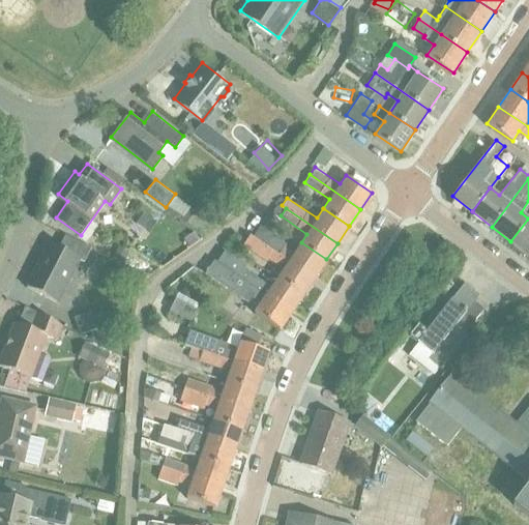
[(528,219),(510,241),(528,256),(528,219)]
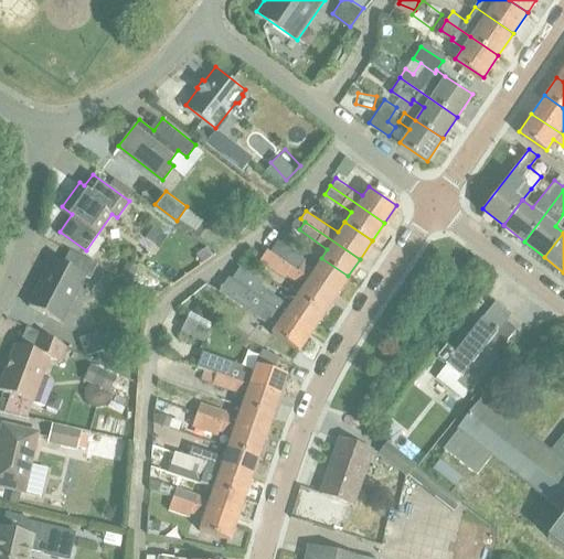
[(277,239),(269,250),(336,294),(348,276),(321,258),(314,269),(302,261),(306,258),(277,239)]
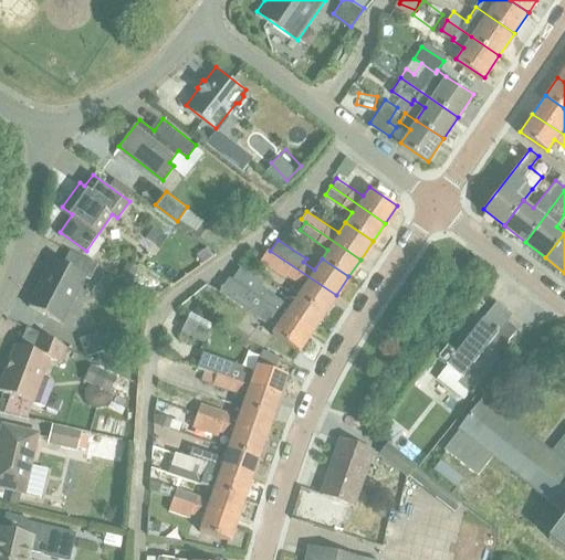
[(53,256),(30,304),(61,319),(85,273),(91,275),(97,261),(95,260),(70,247),(63,261),(53,256)]
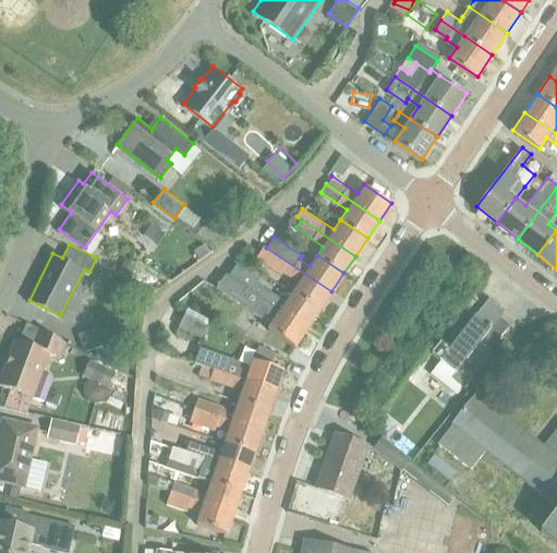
[(299,281),(293,290),(319,309),(331,291),(266,248),(264,247),(257,255),(280,271),(281,269),(299,281)]
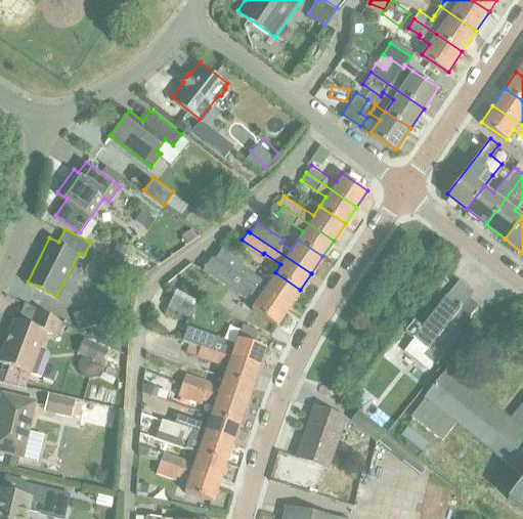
[(223,245),(215,257),(289,307),(300,290),(275,272),(268,283),(241,264),(244,259),(223,245)]
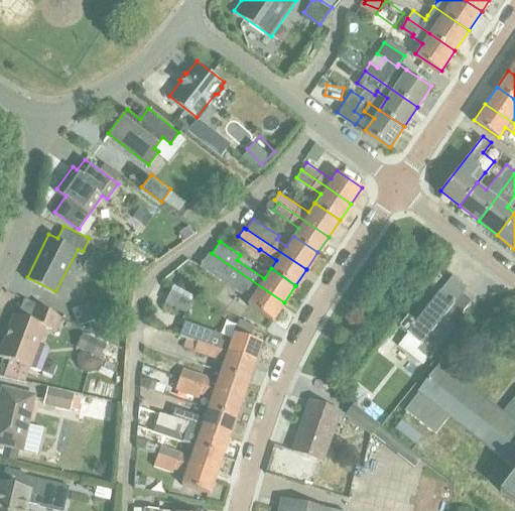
[(284,302),(212,253),(209,250),(200,263),(242,292),(245,286),(254,292),(248,301),(273,318),(284,302)]
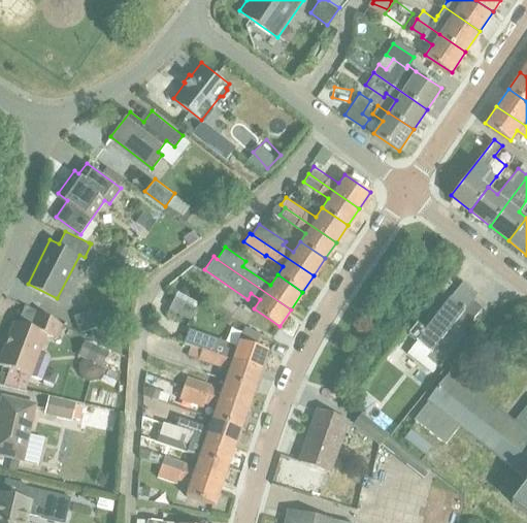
[(451,296),(418,338),(431,349),(427,354),(438,363),(462,333),(461,332),(484,305),(473,297),(480,290),(464,279),(451,296)]
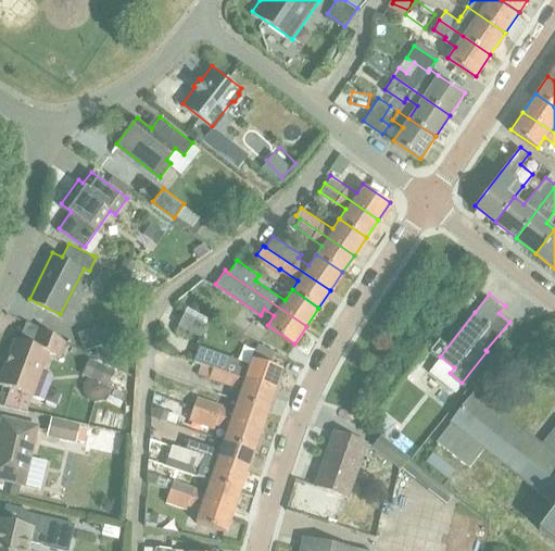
[(189,305),(187,312),(181,323),(200,333),(209,315),(189,305)]
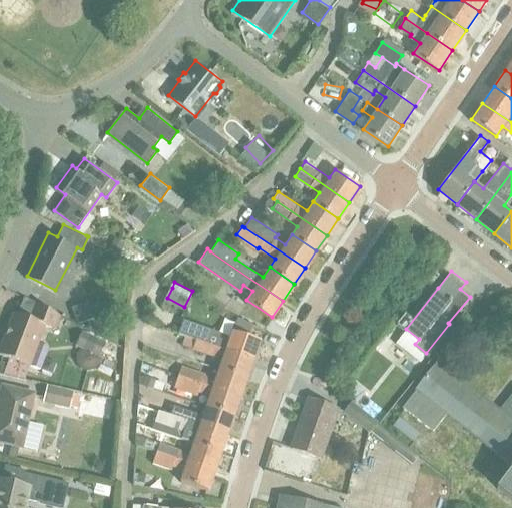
[(19,312),(15,311),(0,350),(0,352),(30,363),(45,322),(56,326),(61,313),(25,296),(19,312)]
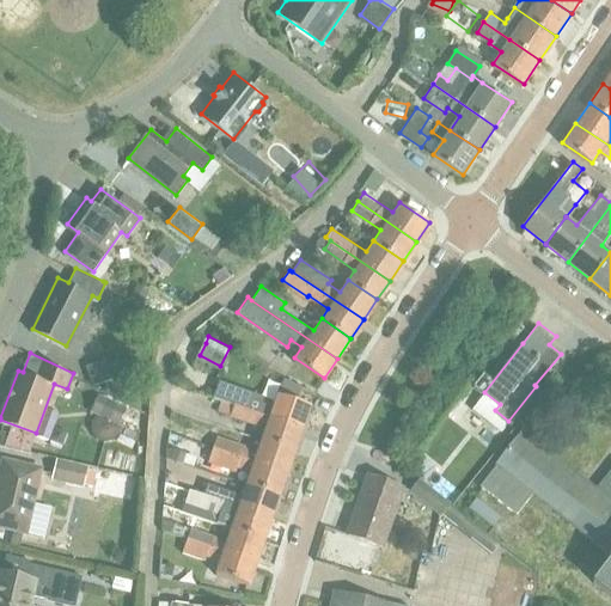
[(86,362),(93,383),(116,374),(109,354),(86,362)]
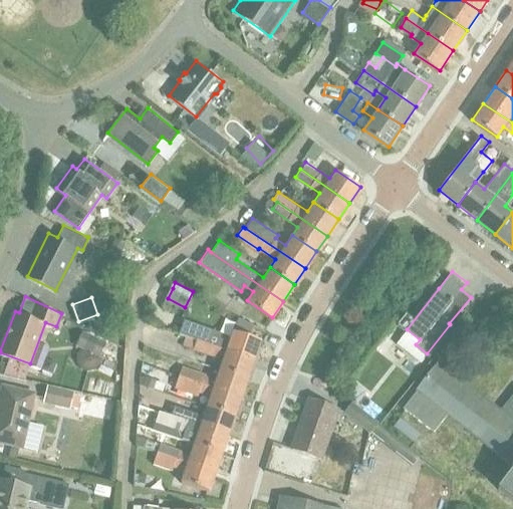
[(512,316),(501,308),(476,340),(494,354),(512,328),(512,316)]
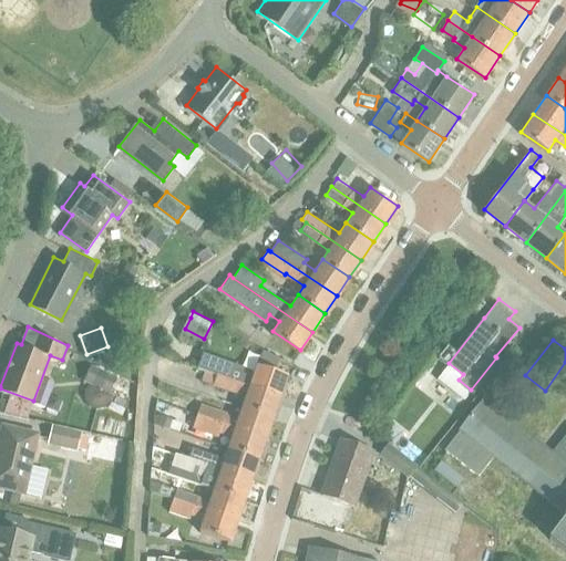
[(205,369),(217,373),(280,395),(288,373),(256,362),(253,374),(240,370),(243,363),(204,349),(198,366),(205,369)]
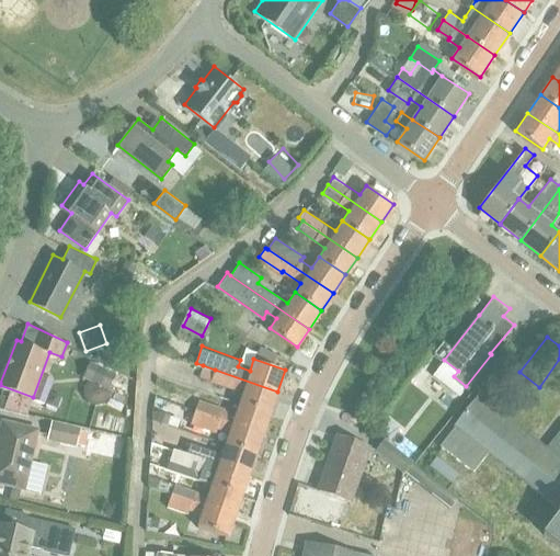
[(559,359),(539,387),(558,401),(559,399),(559,359)]
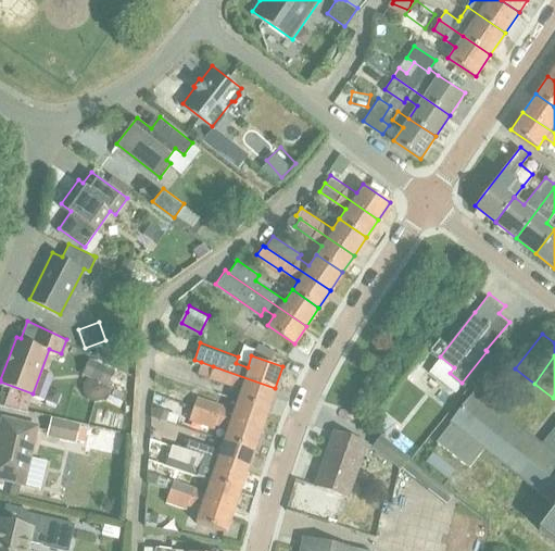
[(115,368),(95,358),(87,372),(108,383),(115,368)]
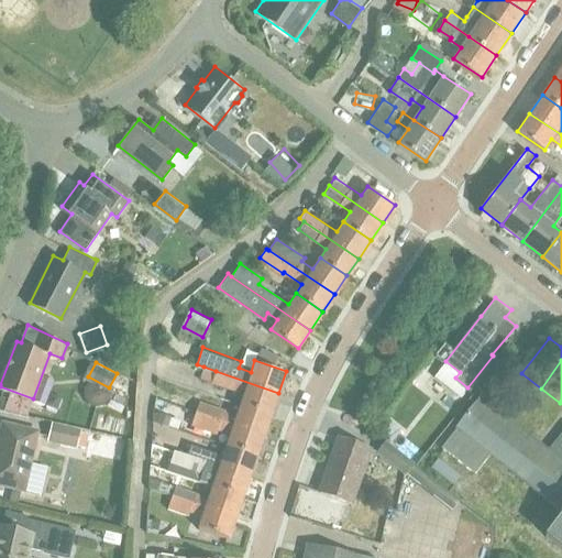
[(244,391),(240,402),(272,413),(278,393),(216,371),(212,380),(244,391)]
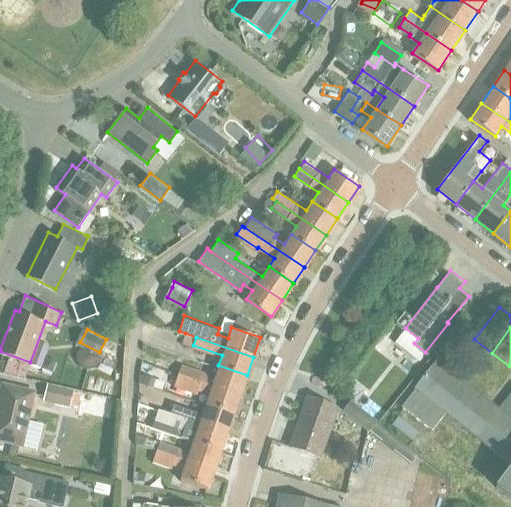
[(181,361),(178,372),(241,394),(247,375),(218,365),(215,375),(204,371),(204,369),(181,361)]
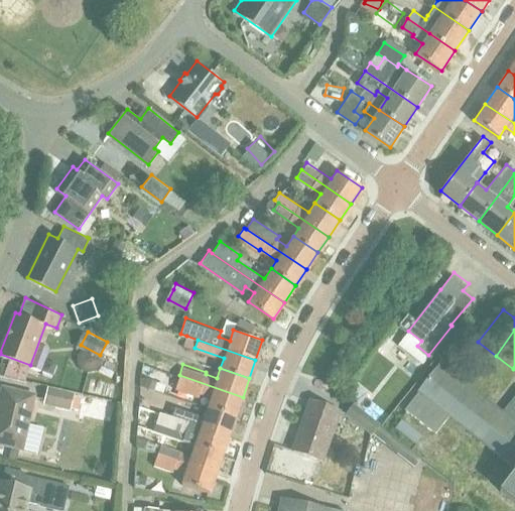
[(211,395),(207,406),(236,416),(243,397),(179,375),(174,387),(199,395),(200,391),(211,395)]
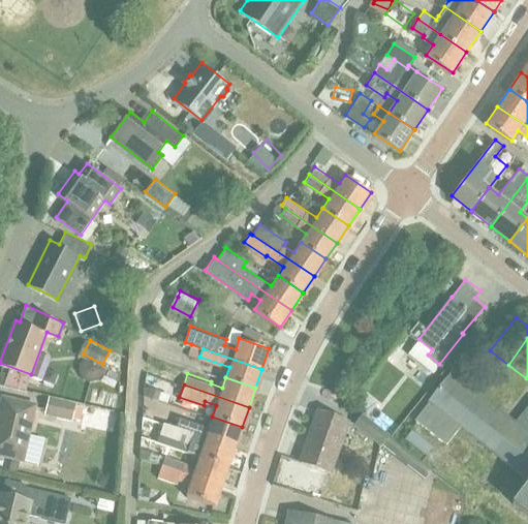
[(0,452),(23,458),(36,403),(3,395),(0,408),(0,452)]
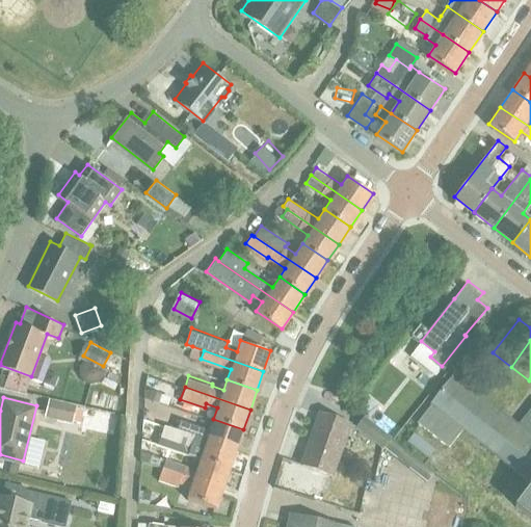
[(51,397),(47,415),(73,421),(77,403),(51,397)]
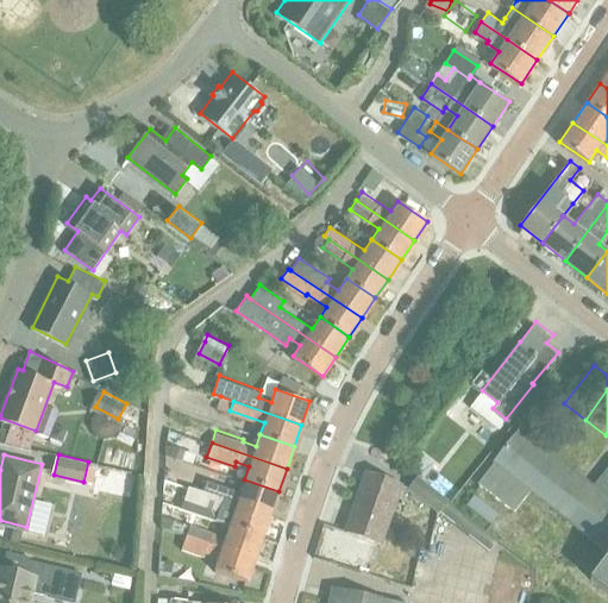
[(348,529),(381,540),(401,482),(367,470),(348,529)]
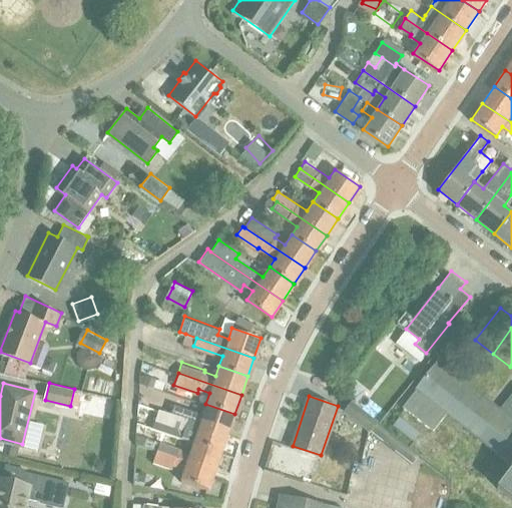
[(353,402),(345,412),(370,430),(377,421),(353,402)]
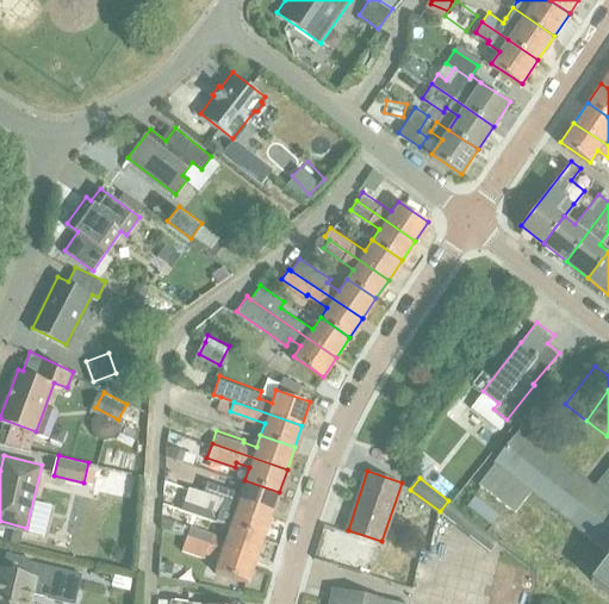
[(210,479),(206,491),(272,514),(279,492),(244,480),(241,490),(210,479)]
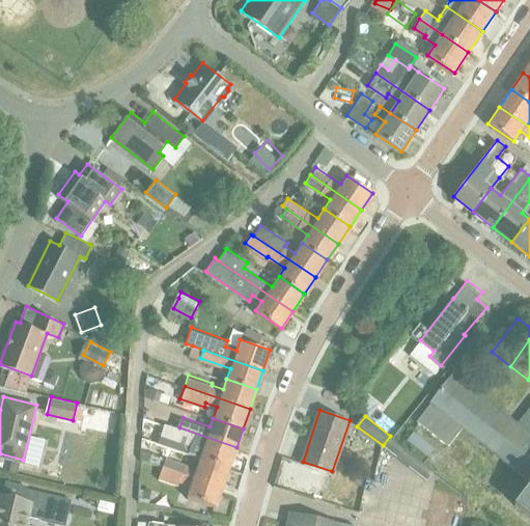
[(200,457),(229,466),(236,447),(179,427),(165,422),(162,434),(192,444),(189,452),(200,457)]
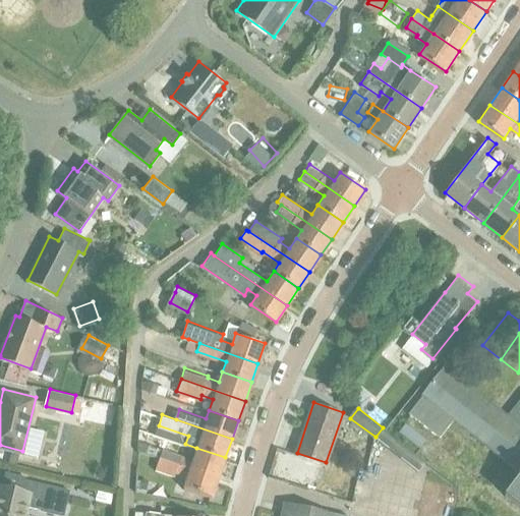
[(163,446),(159,456),(219,477),(225,457),(196,448),(193,457),(163,446)]
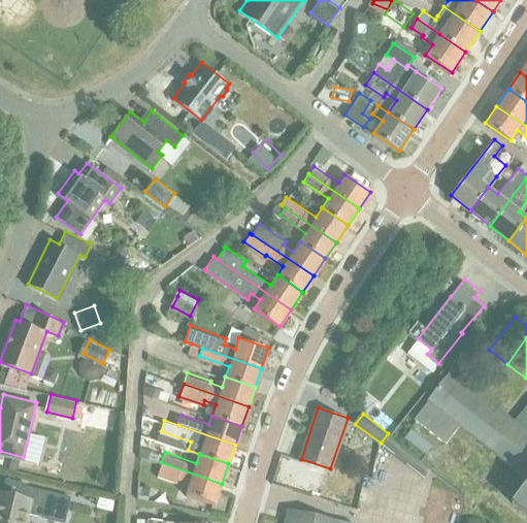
[(222,484),(161,462),(157,474),(176,481),(178,477),(190,481),(186,492),(215,501),(222,484)]
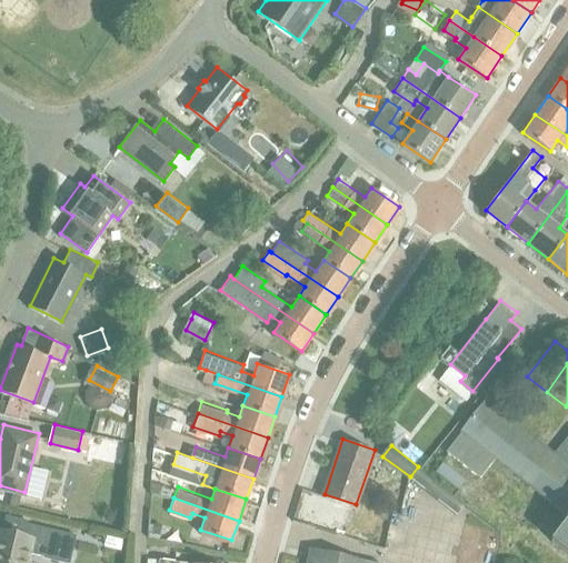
[(6,513),(2,530),(0,529),(0,562),(26,562),(29,550),(45,553),(45,554),(71,561),(77,532),(28,522),(29,519),(6,513)]
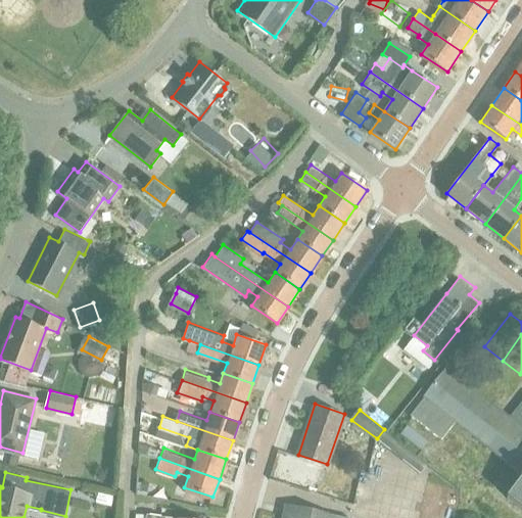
[(99,497),(116,500),(119,488),(101,484),(99,497)]
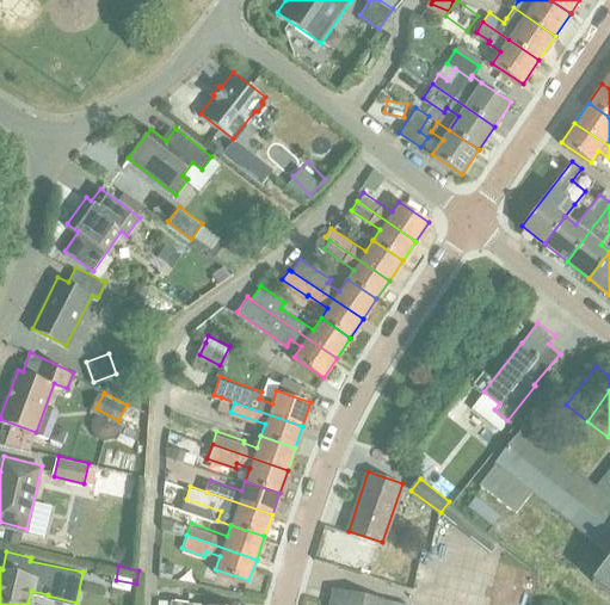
[(387,604),(389,599),(334,587),(330,604),(387,604)]
